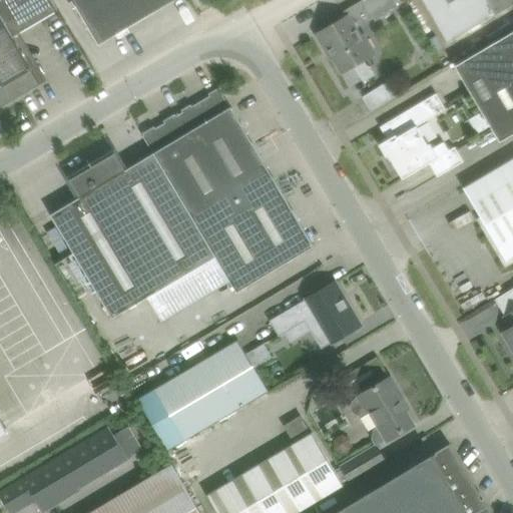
[(0,0),(0,24),(5,22),(16,40),(20,32),(58,10),(52,0),(0,0)]
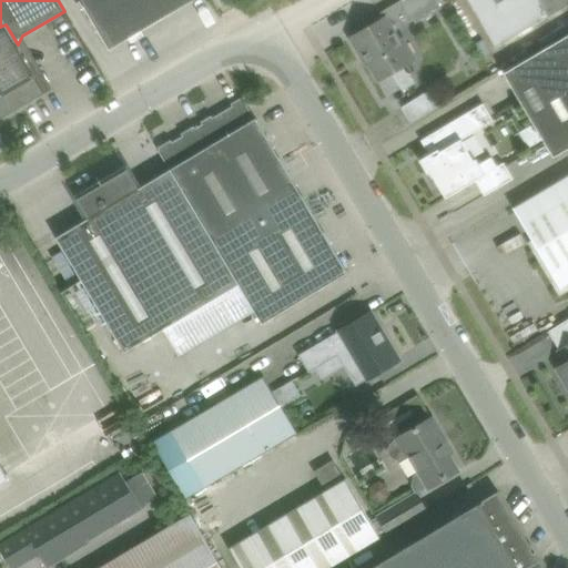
[(84,6),(99,30),(110,49),(130,38),(132,42),(145,34),(142,30),(149,26),(148,22),(184,1),(186,4),(193,0),(80,0),(84,6)]
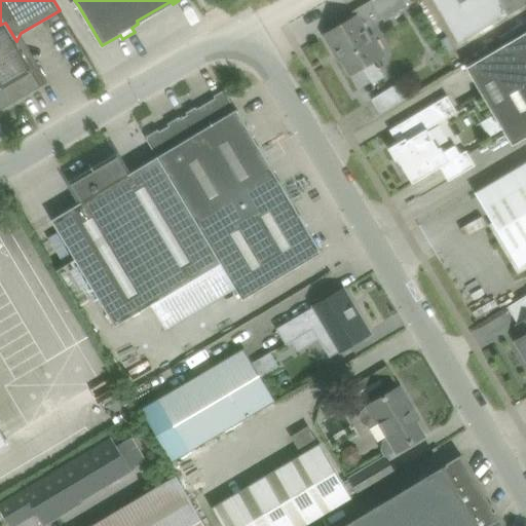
[(384,77),(374,60),(381,57),(363,25),(376,16),(378,19),(381,20),(383,19),(385,22),(409,7),(405,0),(371,0),(351,12),(354,17),(326,35),(336,52),(338,51),(351,74),(363,67),(373,83),(384,77)]
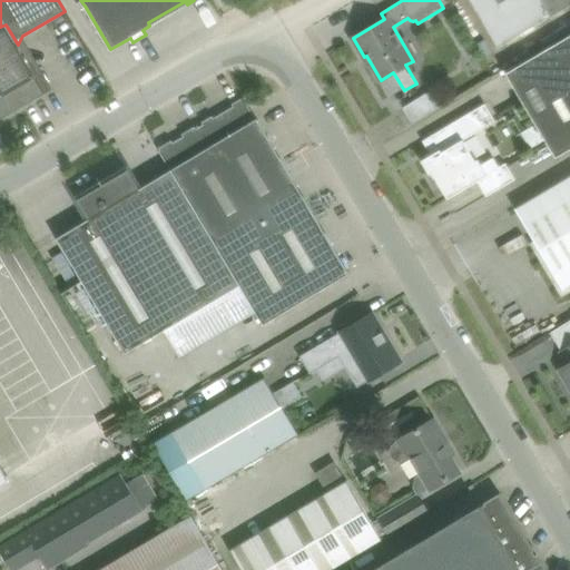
[(470,0),(473,6),(499,47),(556,13),(548,0),(470,0)]
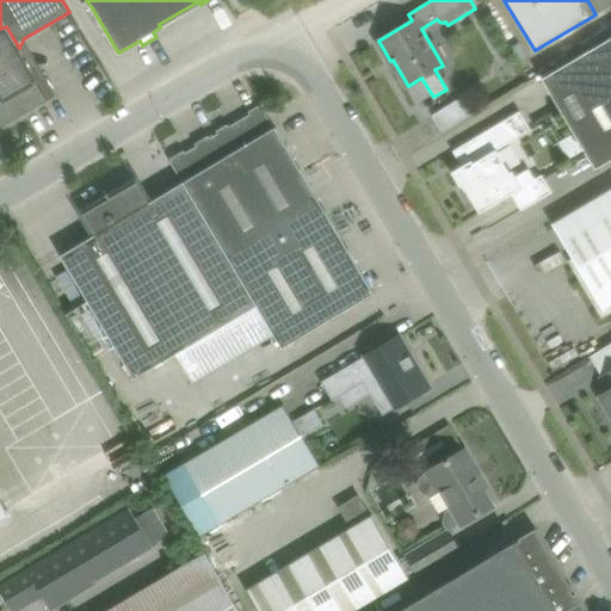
[(610,0),(587,0),(596,14),(610,4),(610,0)]
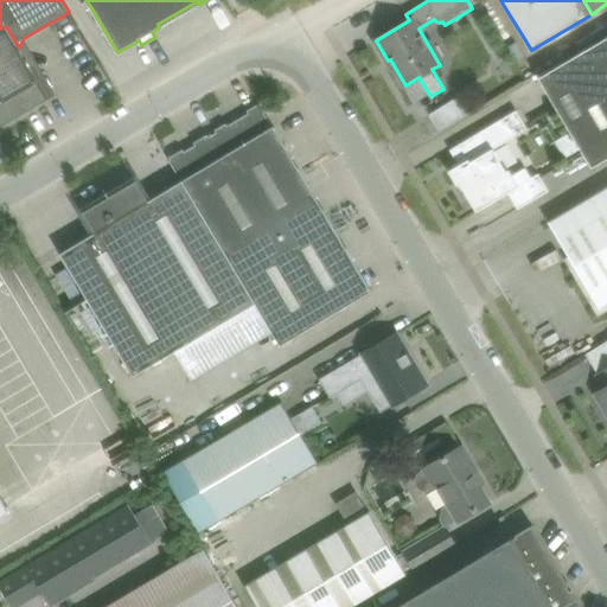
[(0,29),(0,127),(49,100),(19,48),(6,26),(0,29)]
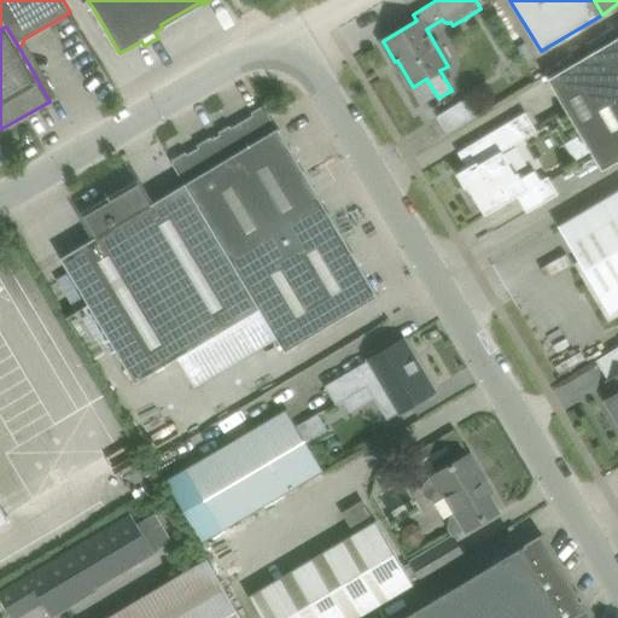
[(617,100),(576,124),(602,170),(617,161),(617,54),(611,42),(590,54),(617,100)]
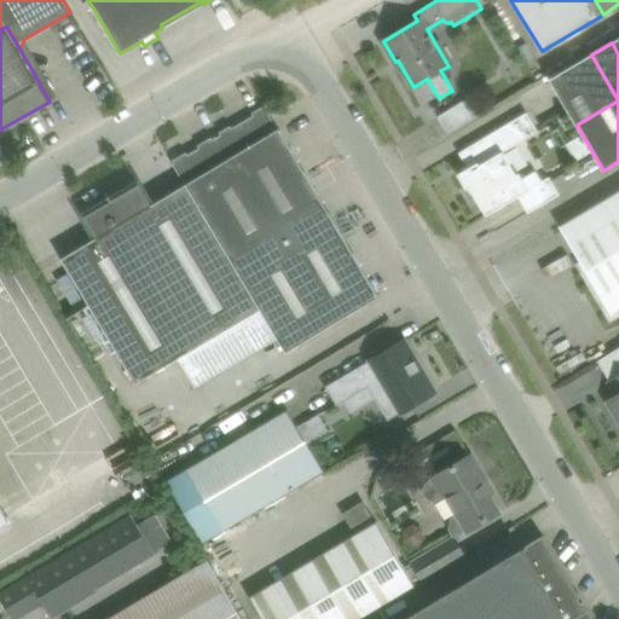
[(549,79),(577,125),(618,100),(591,55),(549,79)]
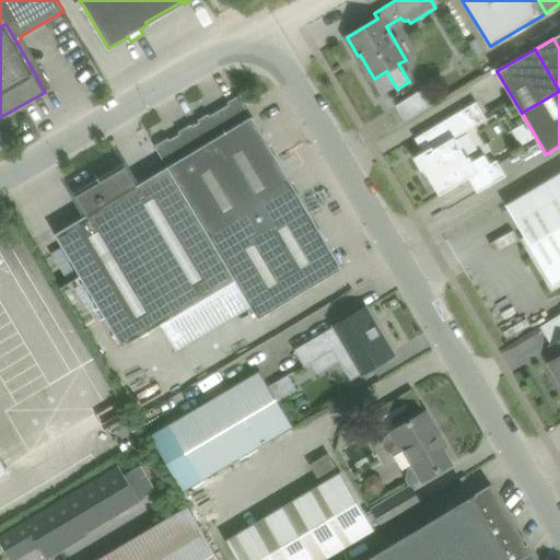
[(406,119),(433,102),(424,86),(396,104),(406,119)]
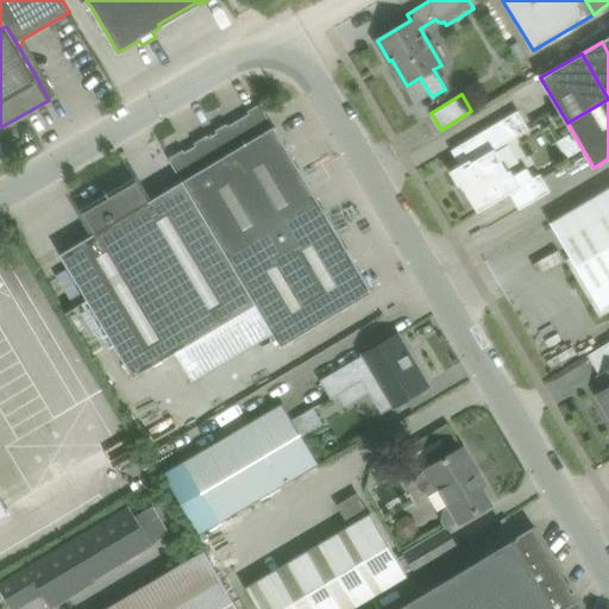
[(170,161),(182,182),(256,305),(281,346),(374,292),(275,126),(274,127),(262,106),(170,161)]
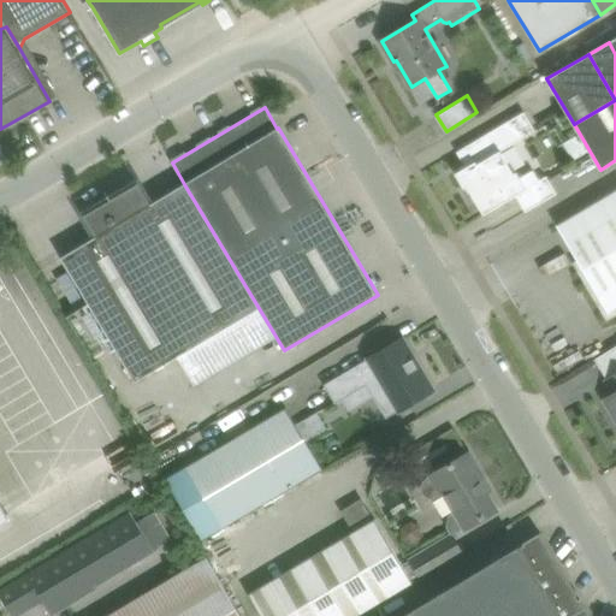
[(525,111),(478,140),(457,152),(457,153),(460,152),(468,166),(455,173),(465,188),(467,187),(484,214),(516,196),(526,212),(557,194),(546,176),(539,179),(533,170),(520,177),(516,171),(514,173),(501,152),(535,130),(525,111)]
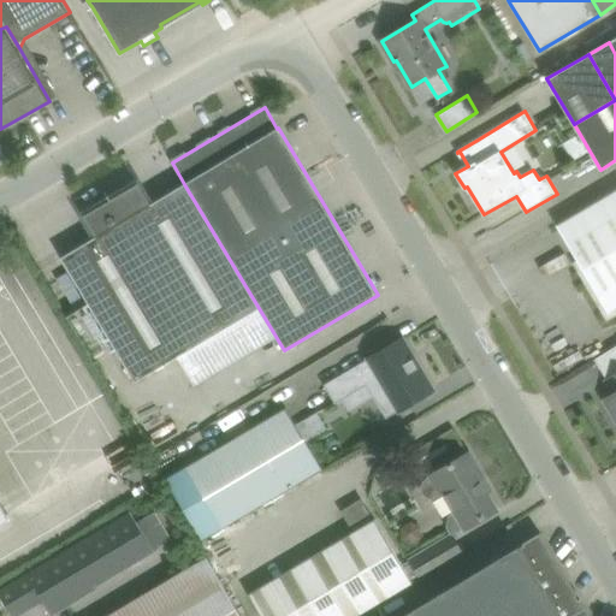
[(61,258),(73,278),(136,381),(259,308),(184,184),(150,203),(138,183),(84,215),(96,236),(61,258)]
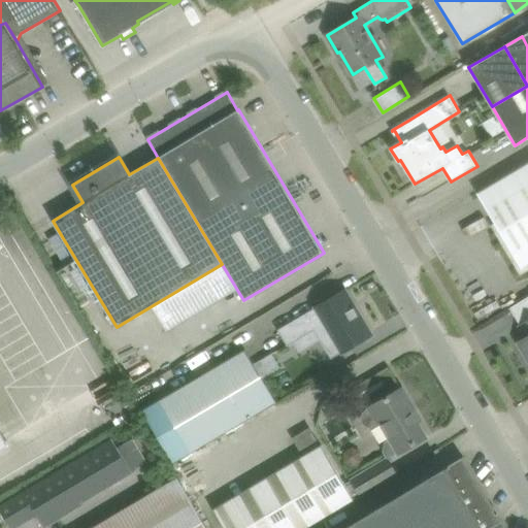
[(520,274),(527,269),(527,163),(477,193),(500,230),(495,233),(520,274)]
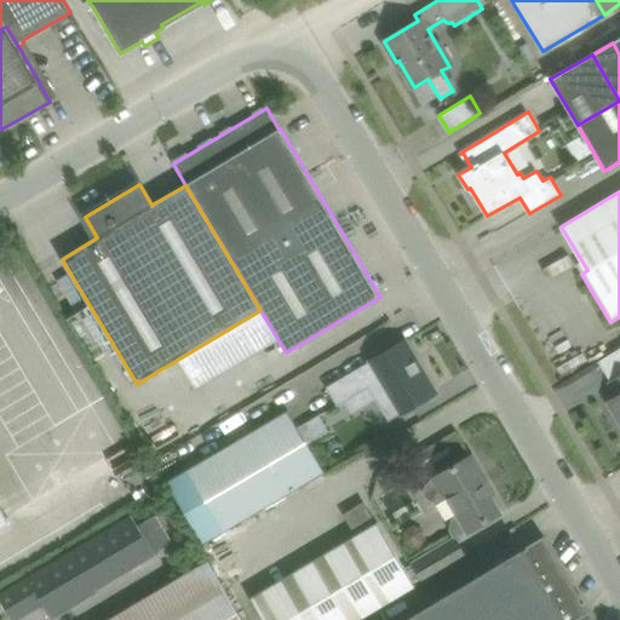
[(435,392),(405,340),(326,386),(337,406),(369,386),(389,420),(435,392)]
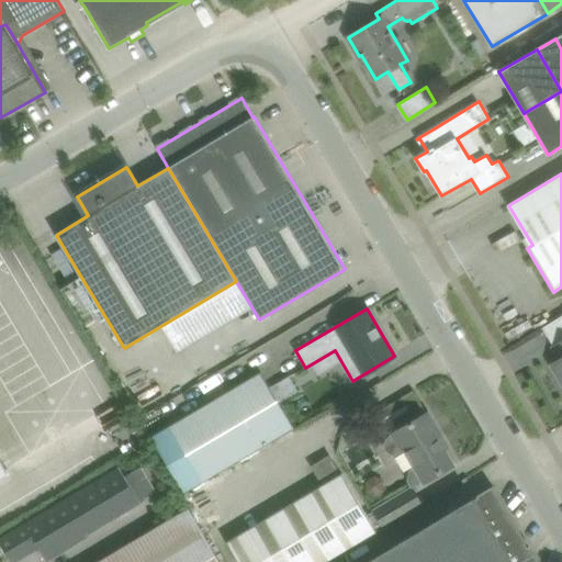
[(561,315),(546,326),(557,344),(553,346),(561,359),(551,364),(561,381),(561,315)]
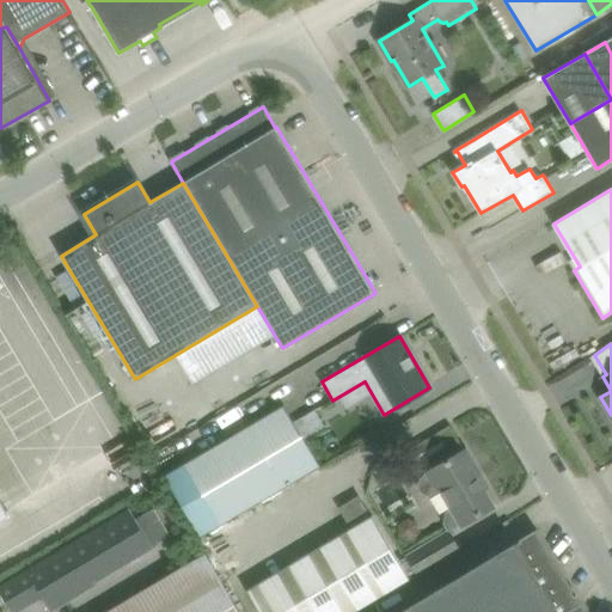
[(320,466),(304,439),(294,422),(285,404),(263,416),(172,471),(209,532),(300,478),(320,466)]
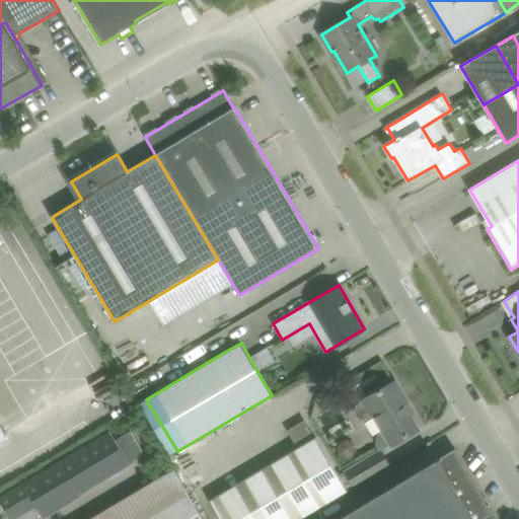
[(267,348),(249,358),(257,372),(276,362),(267,348)]
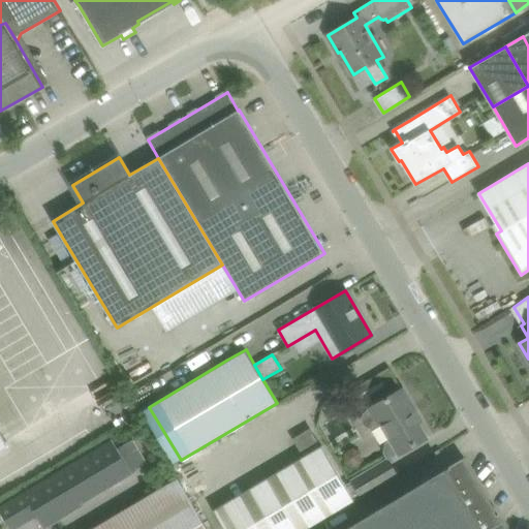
[(402,389),(364,412),(363,414),(362,416),(362,419),(363,422),(365,425),(367,426),(370,427),(373,427),(376,426),(381,423),(400,454),(427,438),(412,413),(415,411),(402,389)]
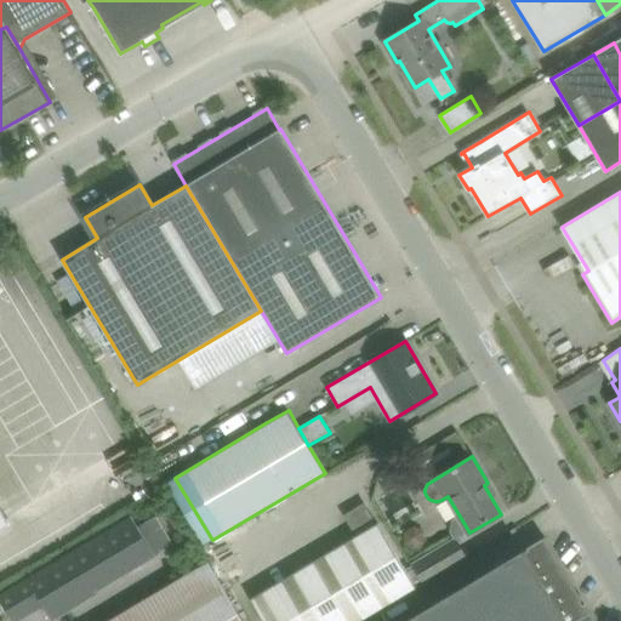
[(138,527),(131,516),(0,593),(0,598),(12,620),(17,620),(44,605),(51,617),(155,556),(174,545),(157,516),(138,527)]
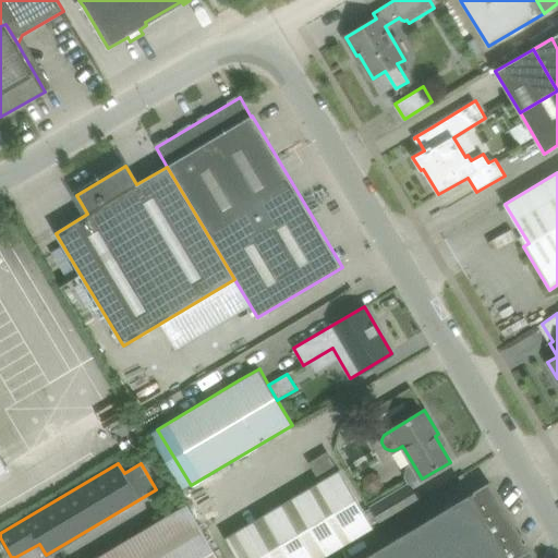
[(339,470),(320,481),(226,538),(237,557),(323,557),(374,528),(339,470)]
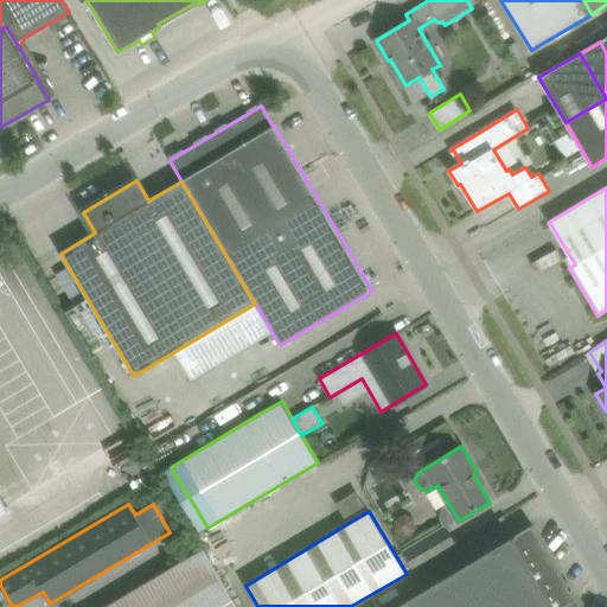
[(581,606),(532,524),(394,606),(581,606)]
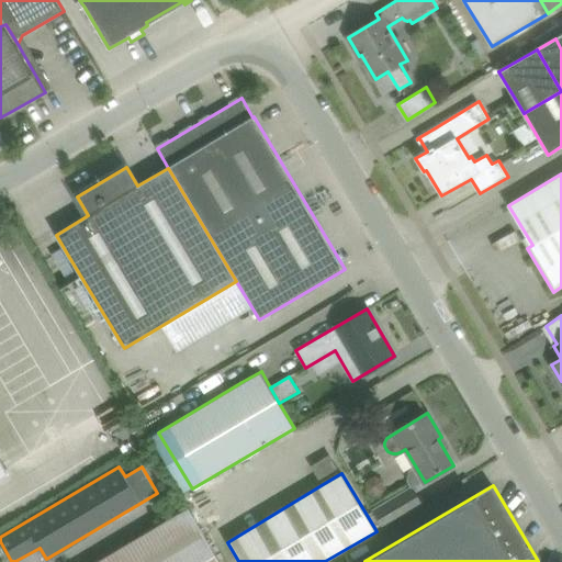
[(372,509),(382,525),(422,502),(412,485),(372,509)]
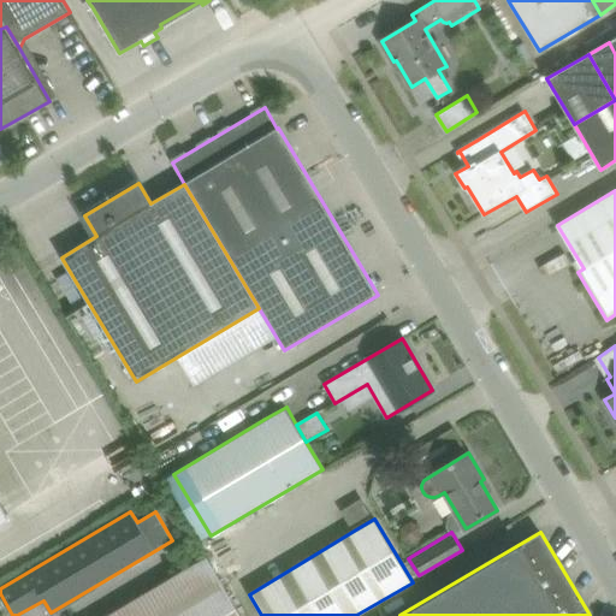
[(242,615),(207,557),(107,615),(242,615)]
